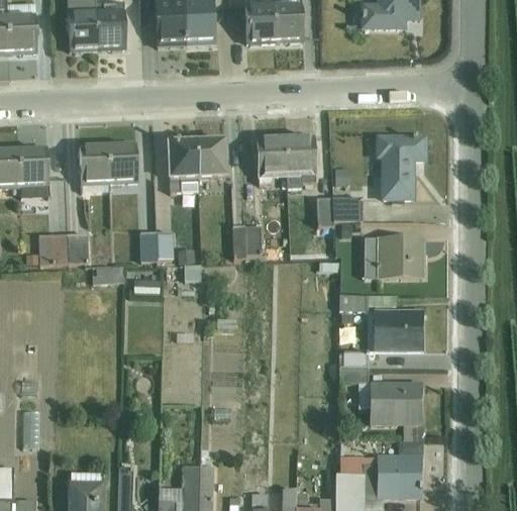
[(0,55),(8,55),(6,3),(6,0),(0,0),(0,7),(0,6),(0,55)]
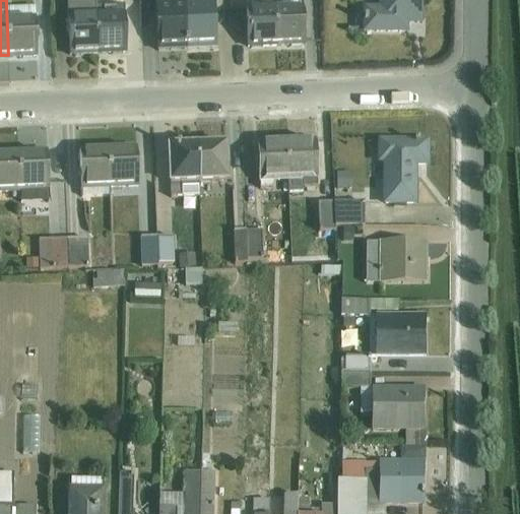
[(98,52),(95,3),(95,0),(67,0),(69,53),(98,52)]
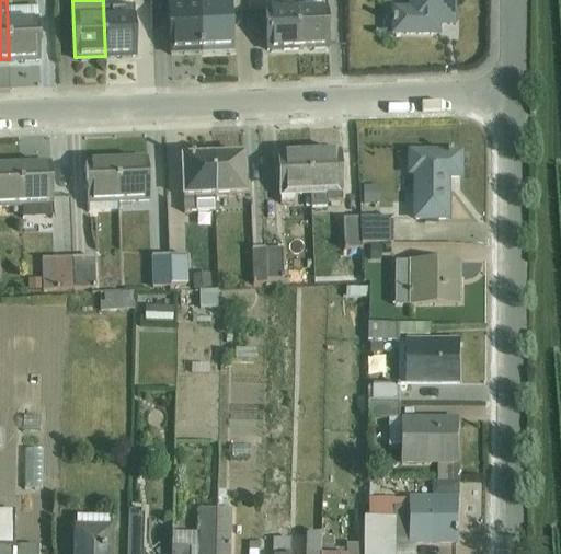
[(202,49),(199,0),(167,0),(170,52),(202,49)]
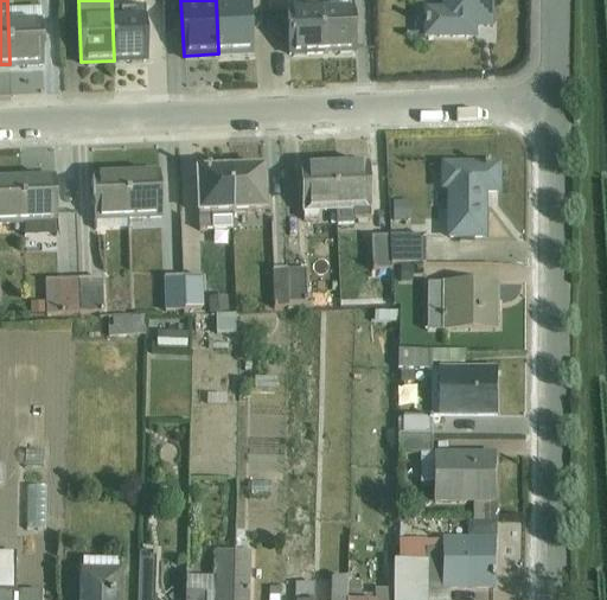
[(216,0),(218,53),(254,52),(250,0),(216,0)]
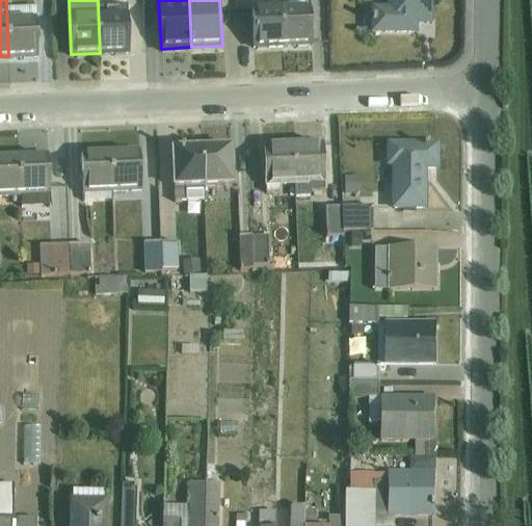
[(283,45),(282,0),(253,0),(253,4),(251,4),(254,46),(283,45)]
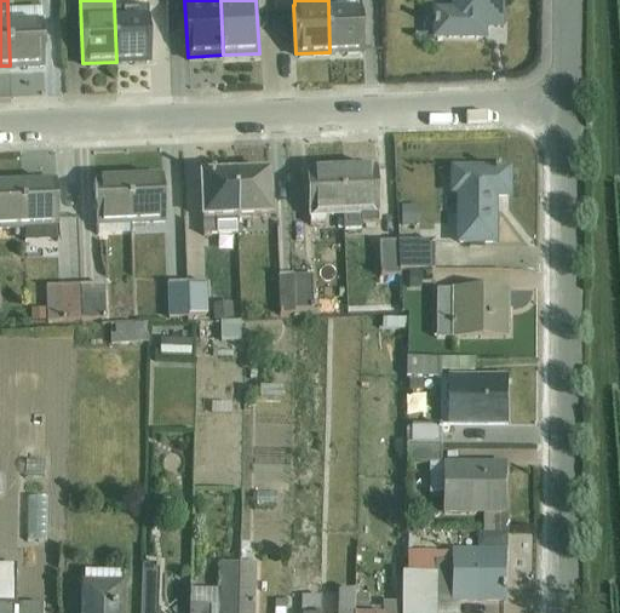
[(328,0),(329,52),(363,50),(361,0),(328,0)]
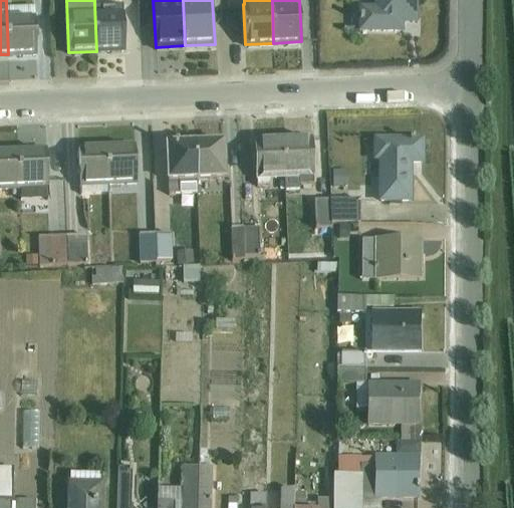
[(373,0),(373,3),(360,3),(360,27),(401,27),(401,18),(415,18),(415,0),(373,0)]
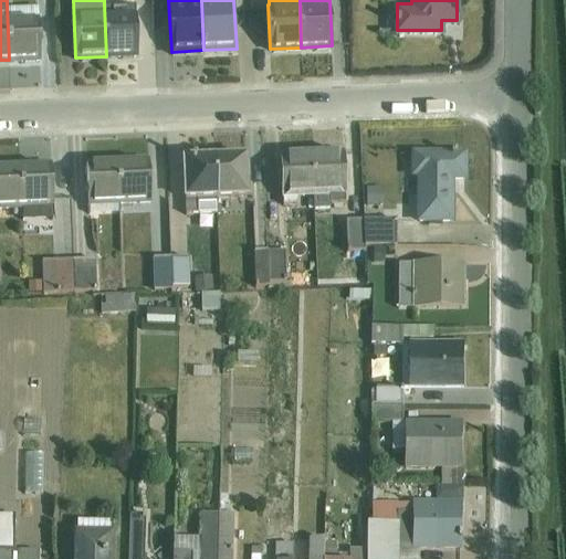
[(104,3),(106,56),(137,55),(135,1),(104,3)]
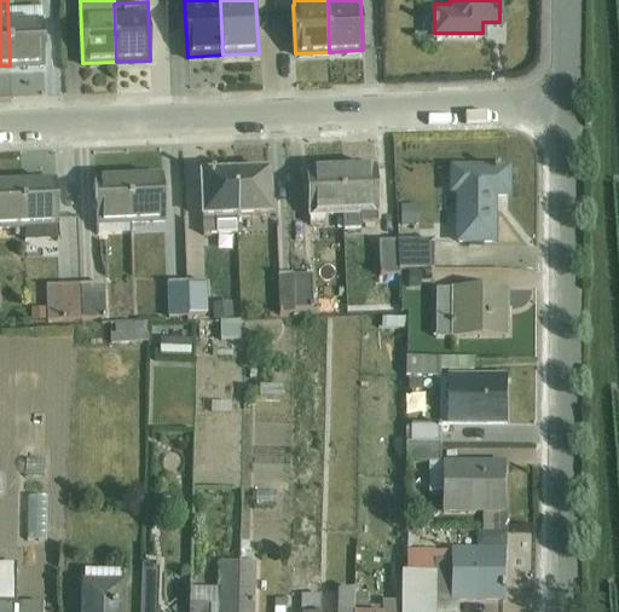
[(7,4),(10,65),(44,64),(41,4),(7,4)]
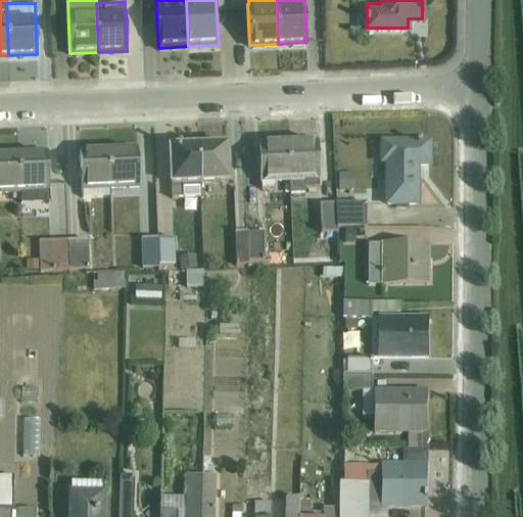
[(288,137),(290,178),(291,189),(305,189),(305,184),(320,183),(319,177),(321,177),(319,136),(288,137)]
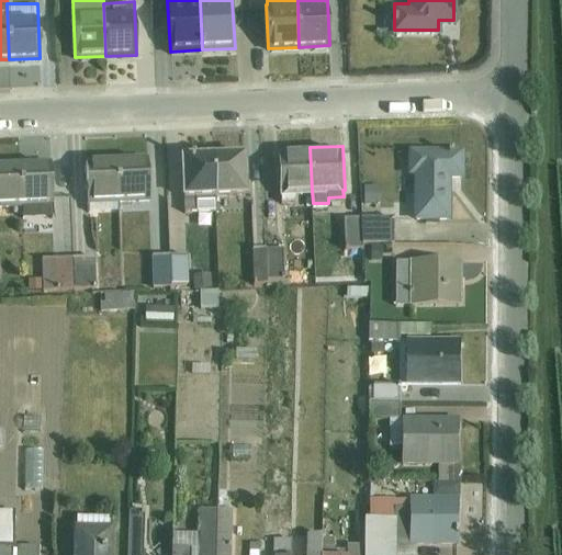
[(312,191),(310,147),(279,148),(280,193),(281,193),(281,200),(298,199),(296,192),(312,191)]
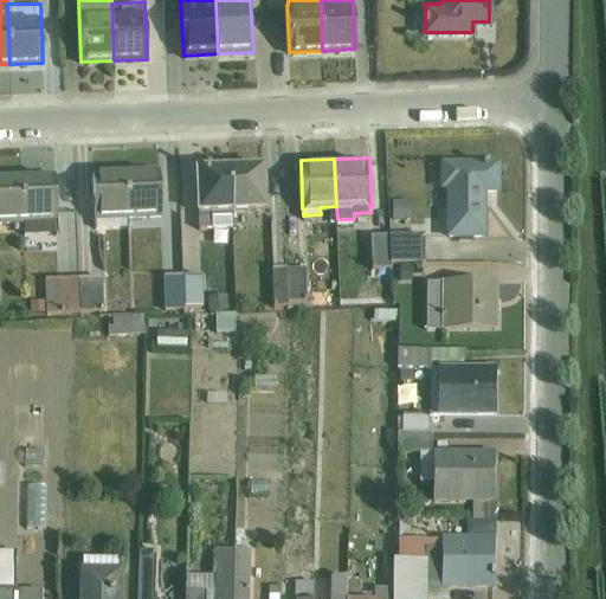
[(482,160),(443,161),(443,186),(446,186),(446,232),(483,232),(483,198),(483,187),(497,187),(497,161),(489,161),(482,160)]
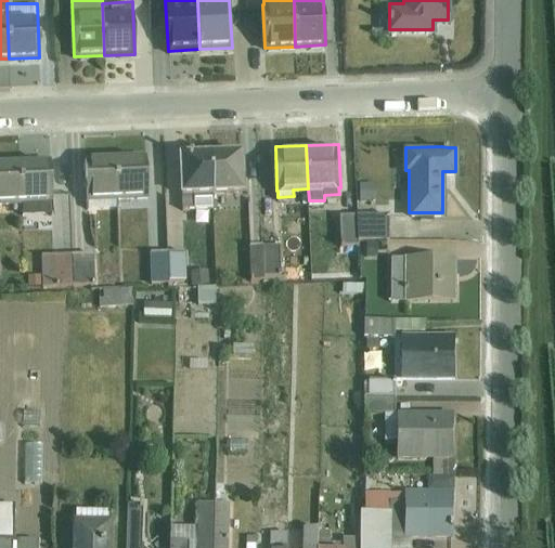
[(210,149),(213,192),(246,190),(243,147),(210,149)]
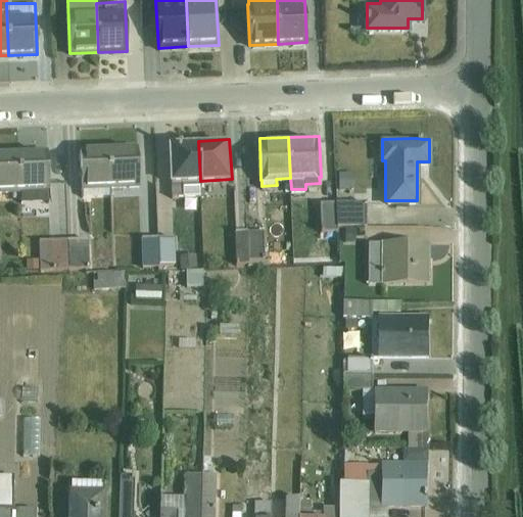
[(200,181),(198,141),(169,142),(173,194),(200,193),(200,181)]
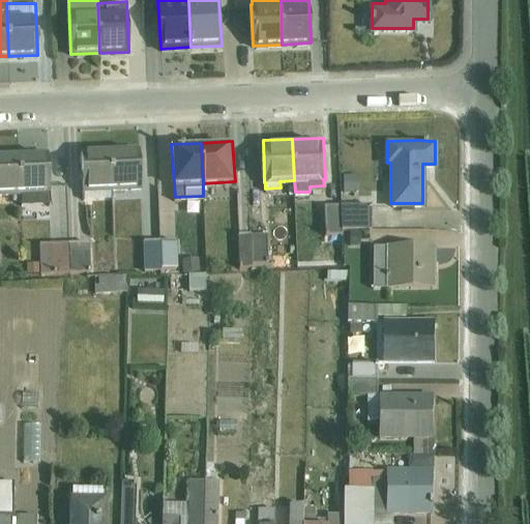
[(110,147),(112,188),(142,187),(140,145),(110,147)]
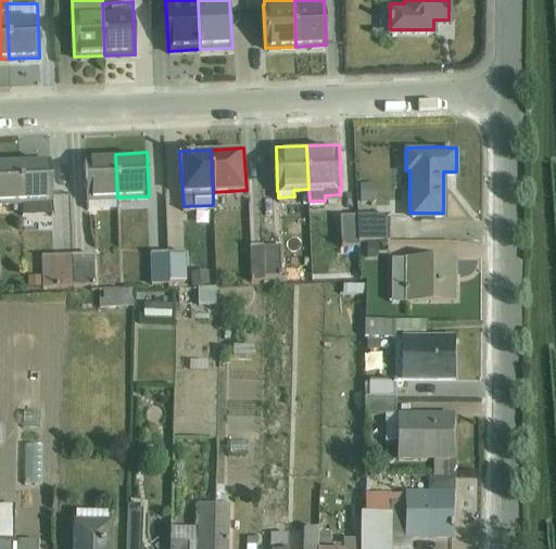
[(117,198),(115,154),(85,155),(88,205),(89,206),(117,205),(117,198)]
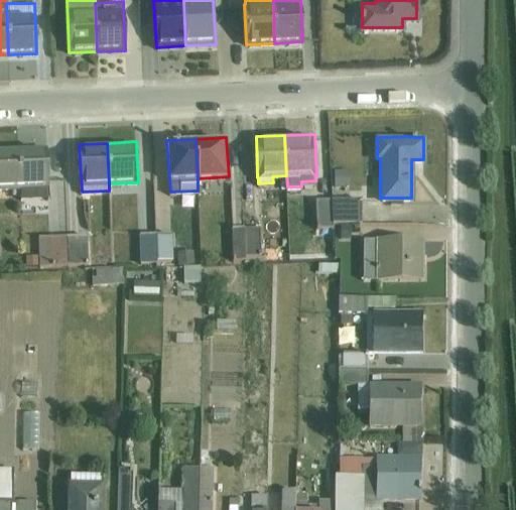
[(18,146),(20,187),(20,194),(23,195),(38,195),(40,193),(40,186),(49,186),(47,145),(18,146)]
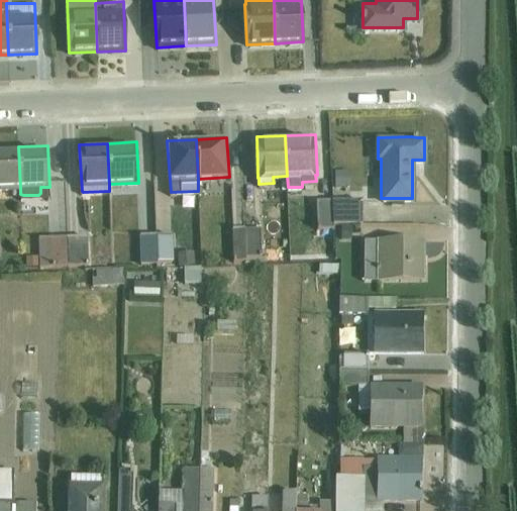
[(0,189),(20,188),(18,146),(0,147),(0,189)]
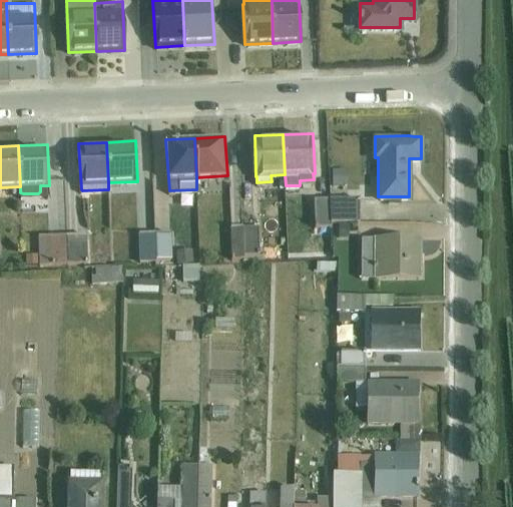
[(348,166),(333,166),(333,181),(348,181),(348,166)]
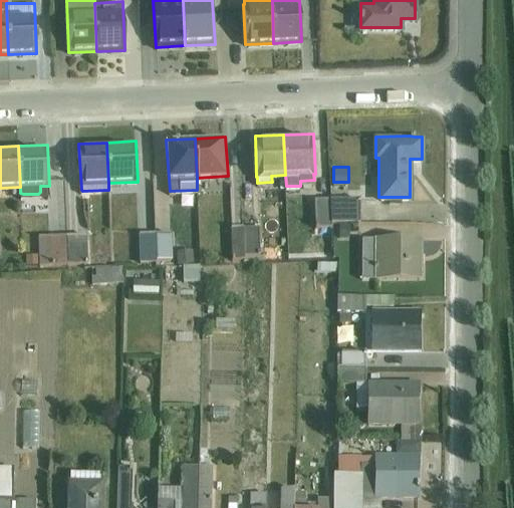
[(332,220),(331,196),(314,196),(315,226),(320,226),(320,231),(316,231),(316,252),(332,251),(332,220)]
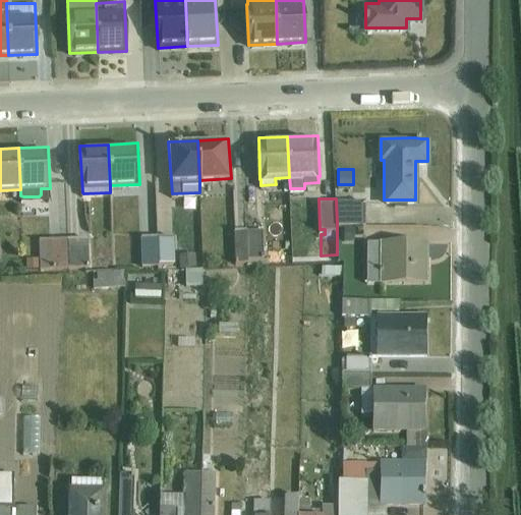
[(336,198),(337,223),(365,223),(364,198),(336,198)]
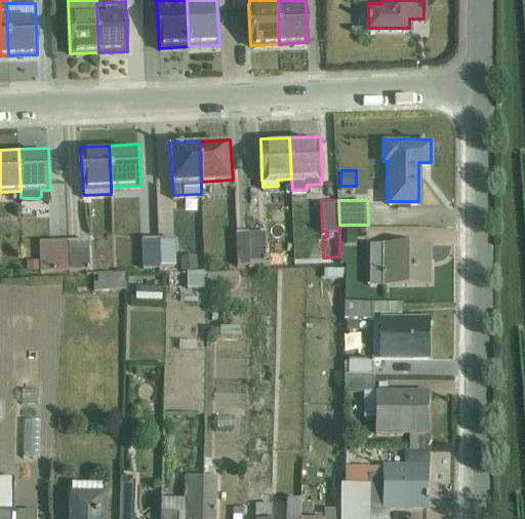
[(105,208),(104,222),(123,224),(124,209),(105,208)]
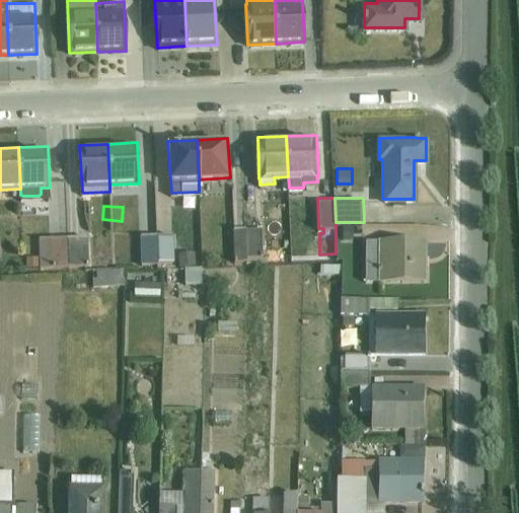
[(245,227),(246,260),(247,263),(267,262),(267,254),(263,254),(262,226),(245,227)]
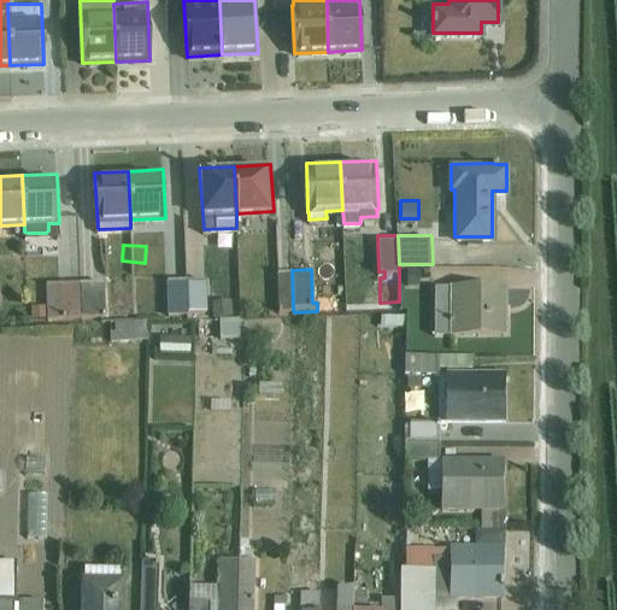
[(293,309),(292,270),(277,270),(278,309),(293,309)]
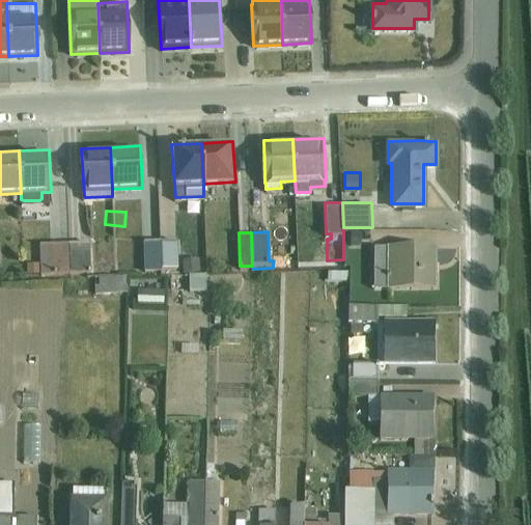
[(161,266),(160,238),(143,239),(144,268),(161,268),(161,266)]
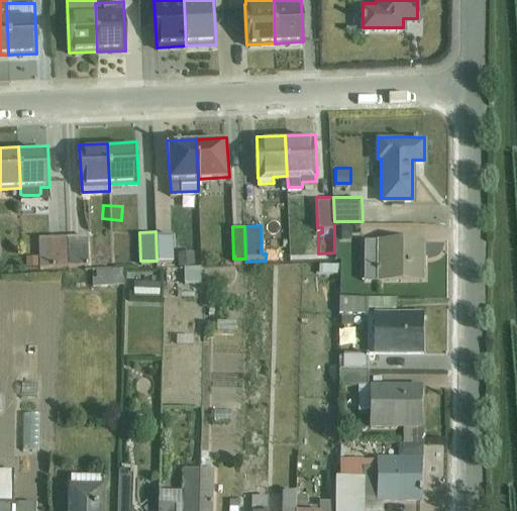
[(156,231),(157,259),(174,258),(173,231),(156,231)]
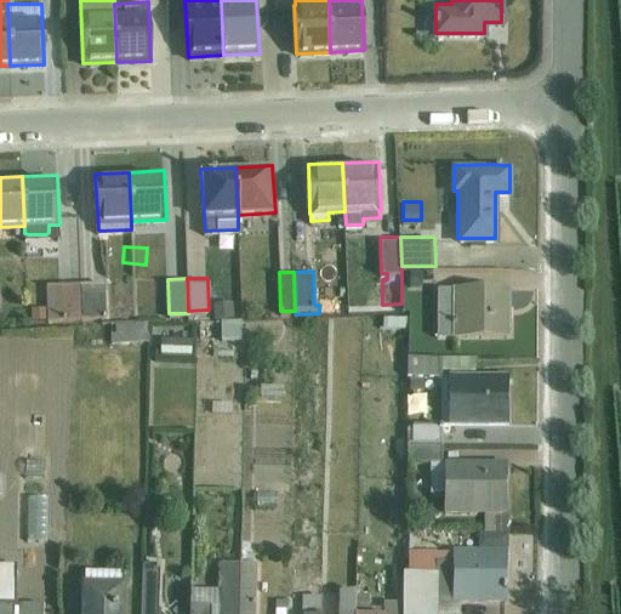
[(81,280),(83,316),(106,314),(106,279),(81,280)]
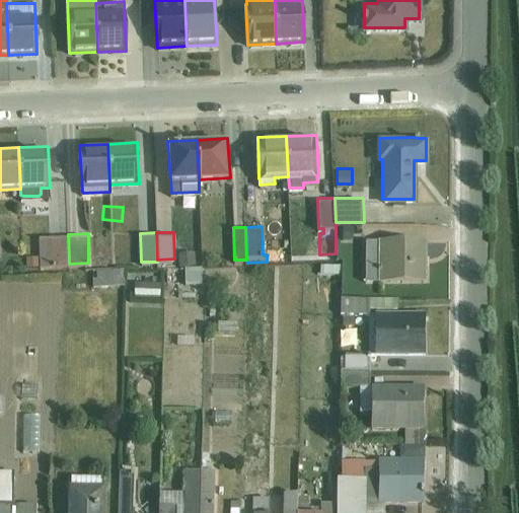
[(69,264),(68,234),(40,235),(40,237),(39,237),(39,254),(26,254),(26,265),(69,264)]
